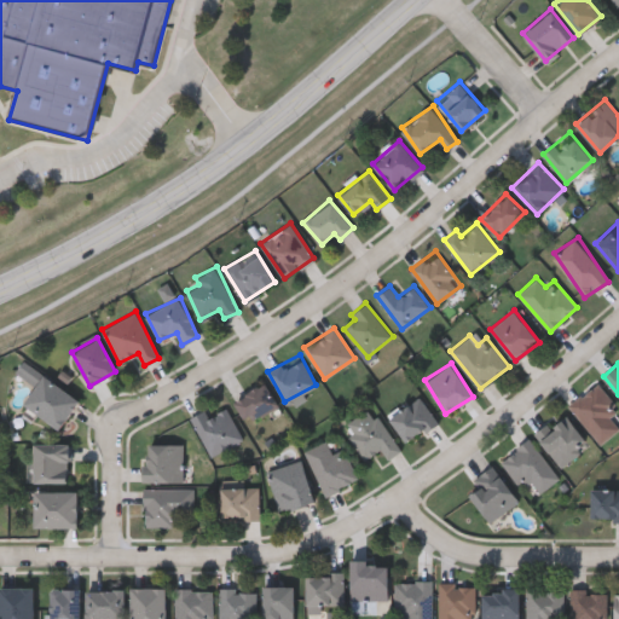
[(77,400),(57,428),(22,401),(44,374),(77,400)]
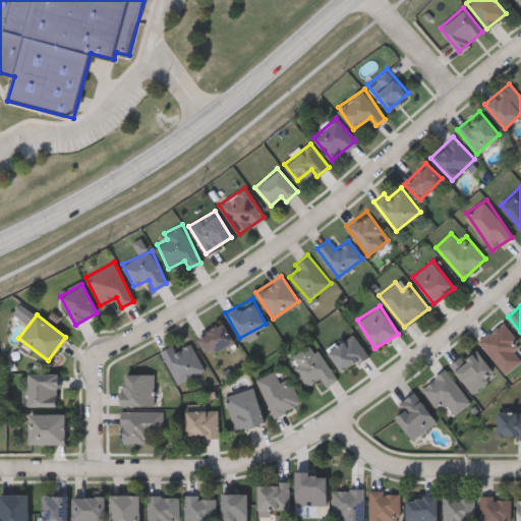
[(235,341),(209,356),(196,337),(223,321),(235,341)]
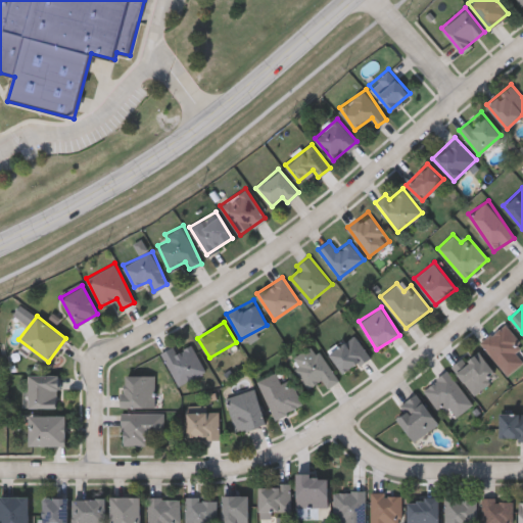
[(522,361),(508,374),(480,342),(504,322),(522,343),(522,346),(517,352),(522,359),(522,361)]
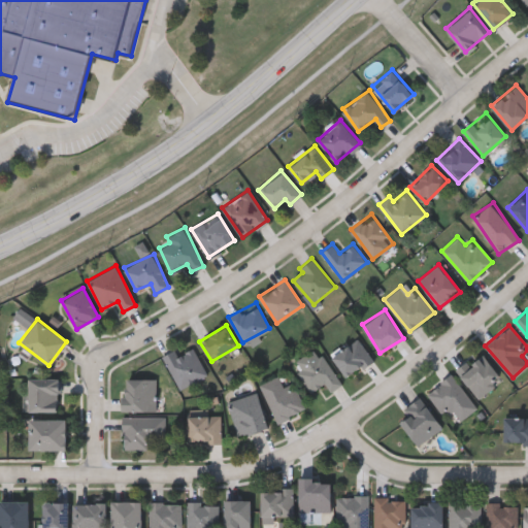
[(373,359),(347,377),(330,354),(357,335),(373,359)]
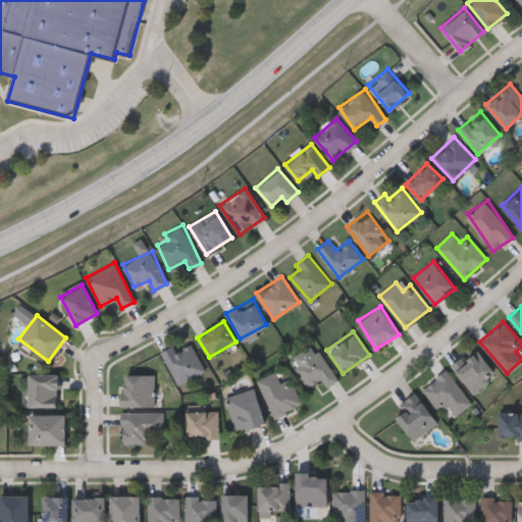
[(173,345),(175,350),(192,343),(204,371),(177,383),(161,350),(173,345)]
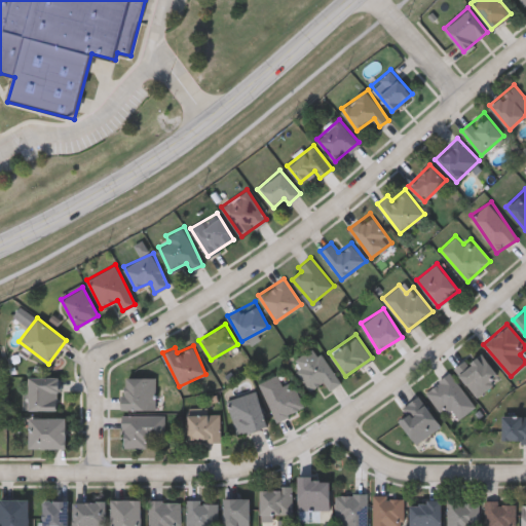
[(340,382),(330,388),(324,380),(310,389),(291,361),(316,345),(340,382)]
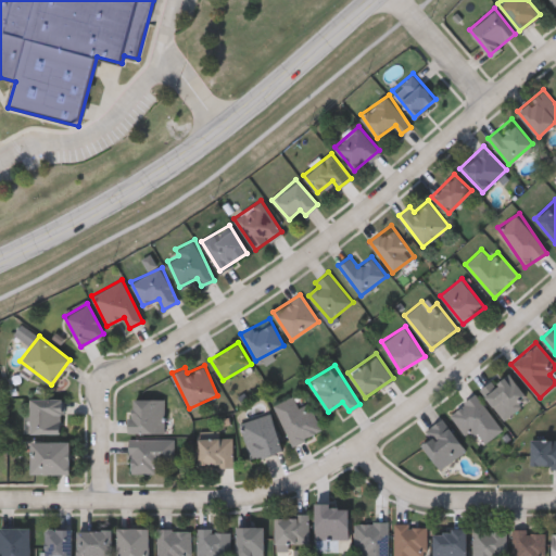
[(481,388),(506,369),(528,400),(503,418),(481,388)]
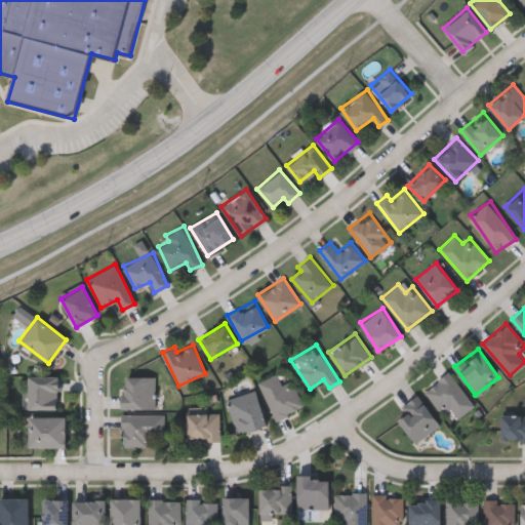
[(425,387),(451,370),(473,405),(446,420),(425,387)]
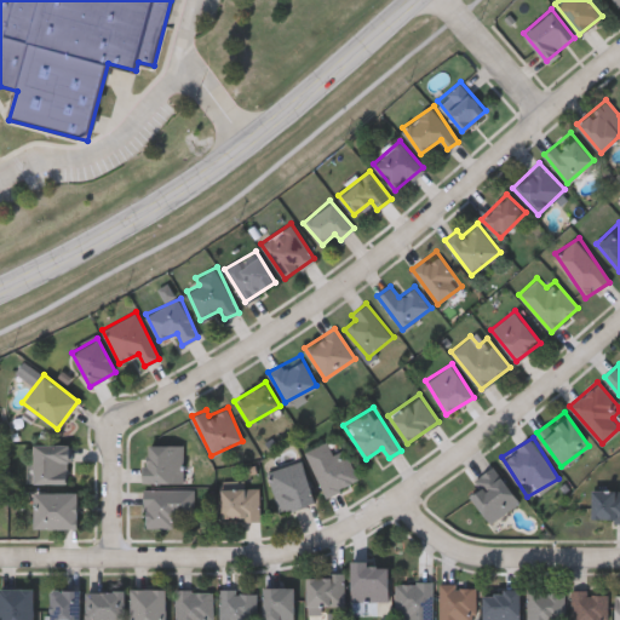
[(345,451),(359,480),(326,494),(305,451),(328,440),(334,455),(345,451)]
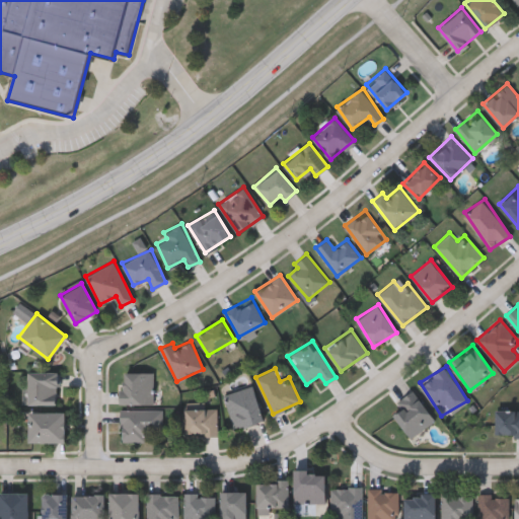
[(57,403),(27,403),(27,371),(57,371),(57,403)]
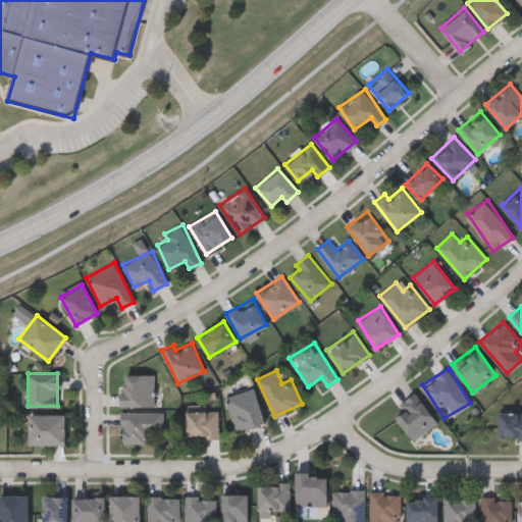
[(154,374),(154,406),(121,405),(121,373),(154,374)]
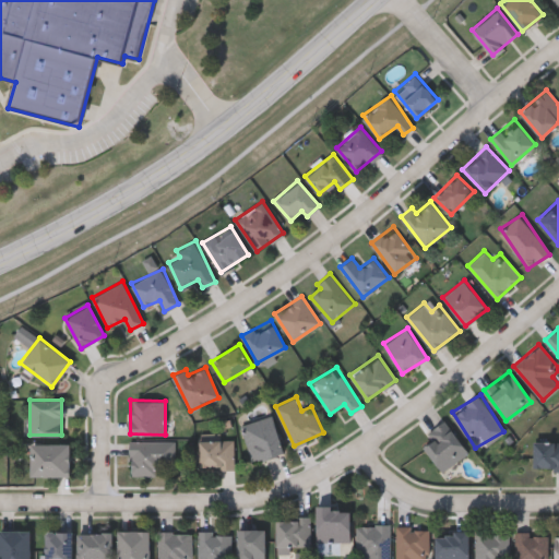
[(242,423),(273,415),(283,452),(252,461),(242,423)]
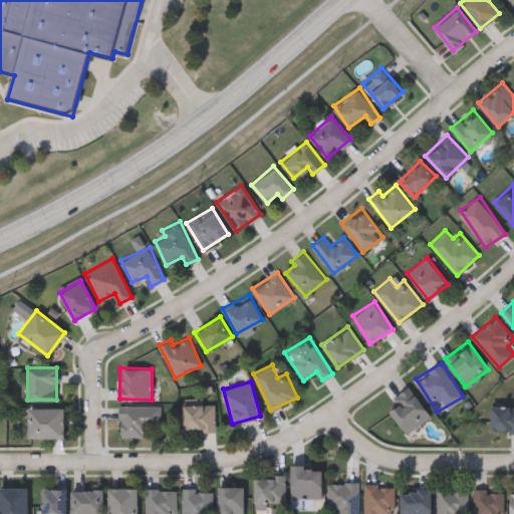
[(401,402),(396,396),(409,386),(431,416),(406,433),(390,410),(401,402)]
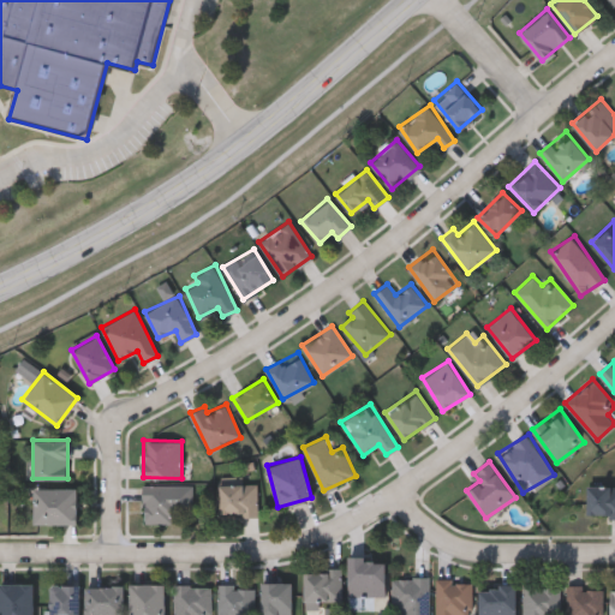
[(257,483),(257,514),(219,514),(219,483),(257,483)]
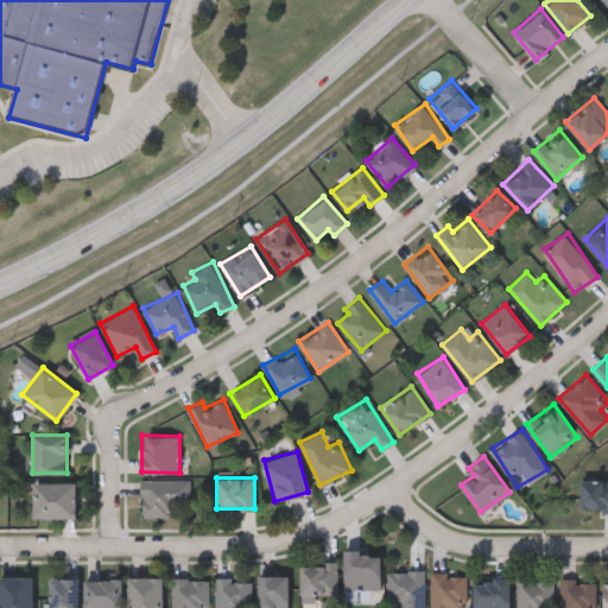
[(141,479),(190,479),(190,505),(177,505),(177,515),(141,515),(141,479)]
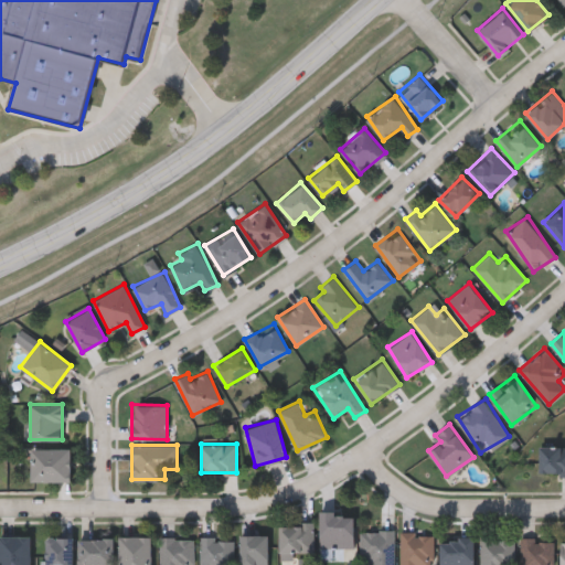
[(564,445),(564,472),(540,472),(540,445),(564,445)]
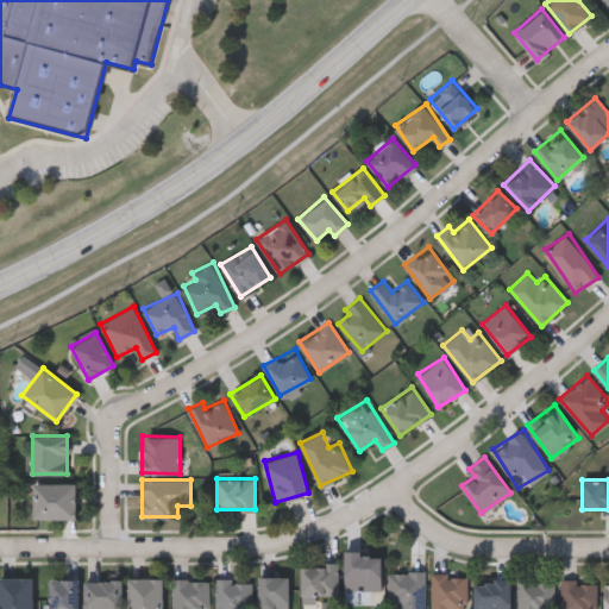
[(75,482),(75,518),(33,518),(33,482),(75,482)]
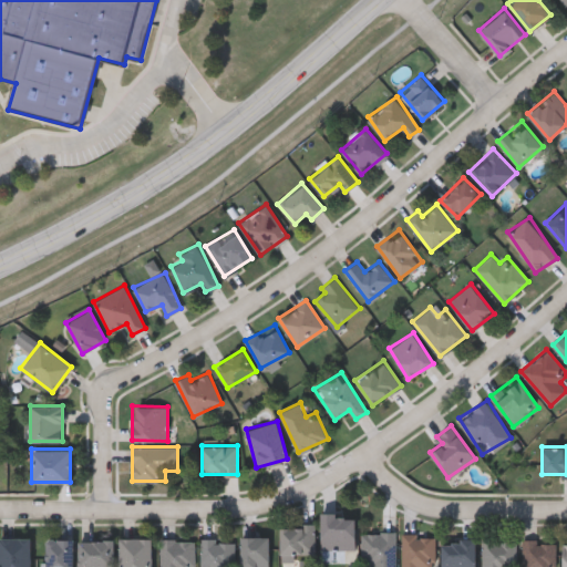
[(354,548),(344,549),(346,556),(321,556),(321,515),(354,515),(354,548)]
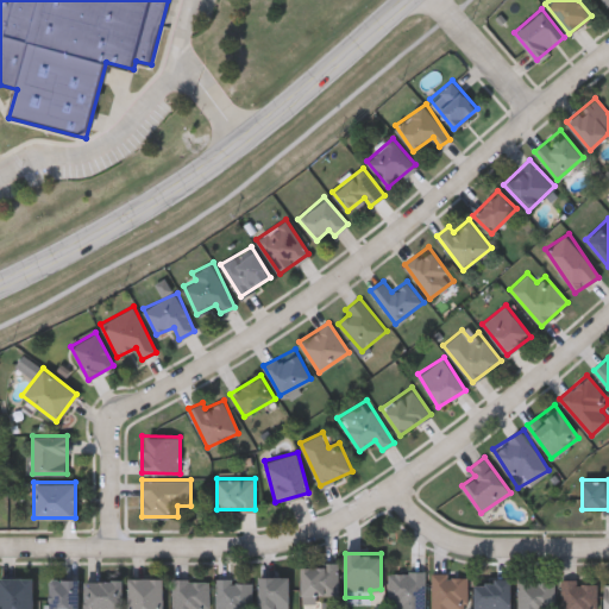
[(338,596),(318,596),(318,603),(301,603),(301,564),(338,564),(338,596)]
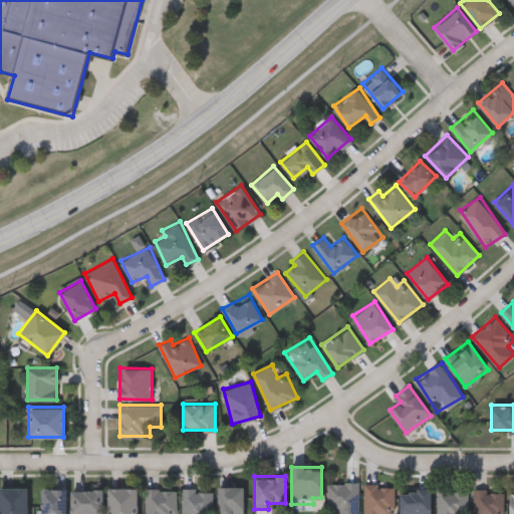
[(358,513),(337,513),(337,509),(328,509),(328,482),(358,482),(358,513)]
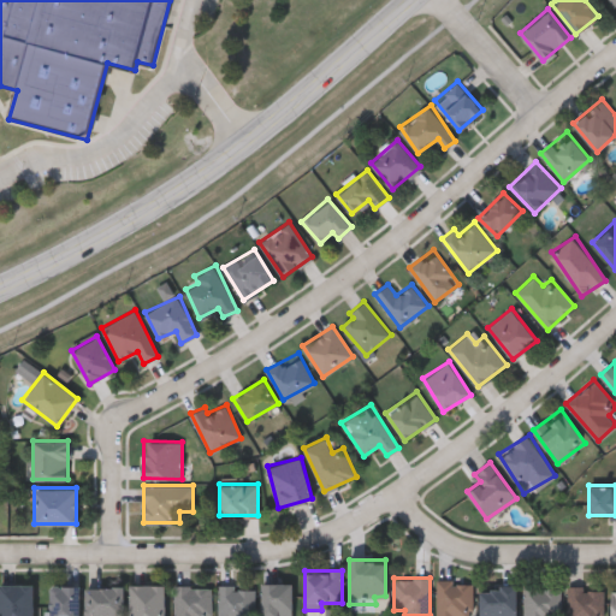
[(473,580),(473,615),(437,615),(437,580),(473,580)]
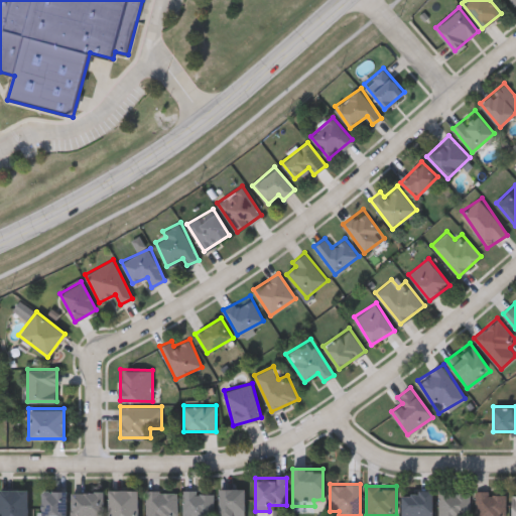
[(244,488),(244,515),(219,515),(219,488),(244,488)]
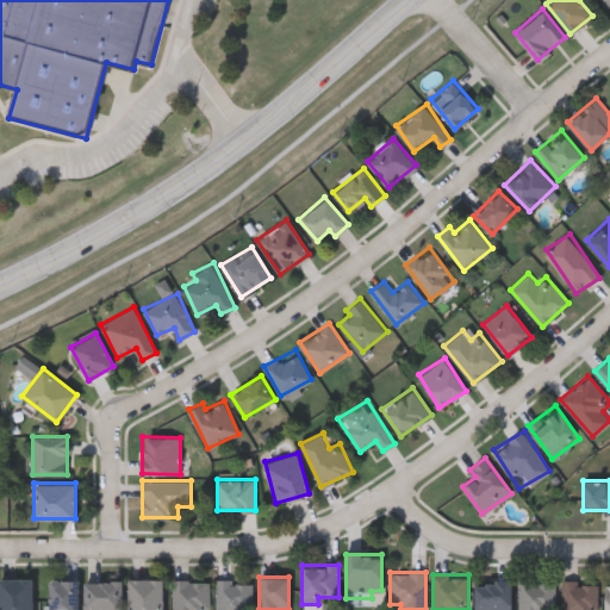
[(0,609),(0,578),(32,578),(32,609),(0,609)]
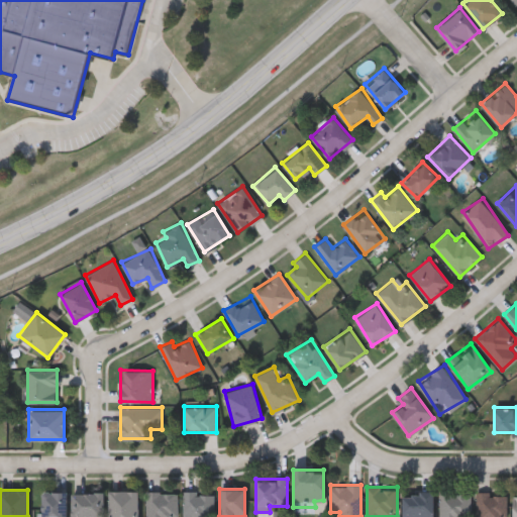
[(66,491),(66,516),(40,516),(40,491),(66,491)]
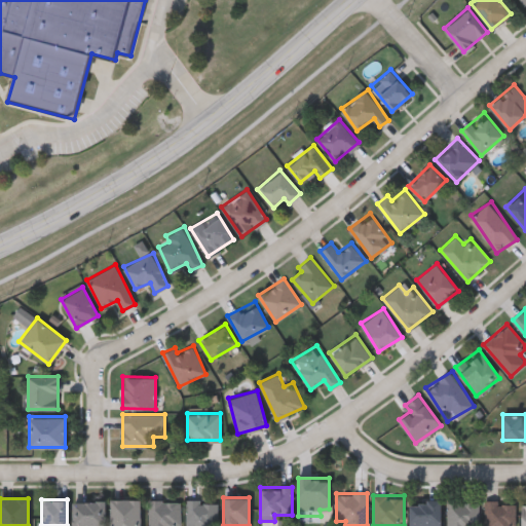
[(140,525),(111,525),(111,499),(140,499),(140,525)]
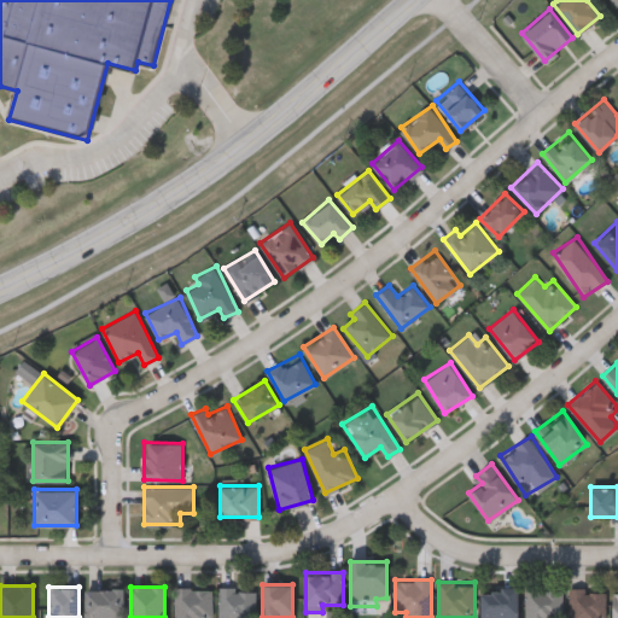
[(211,587),(211,617),(174,617),(174,587),(211,587)]
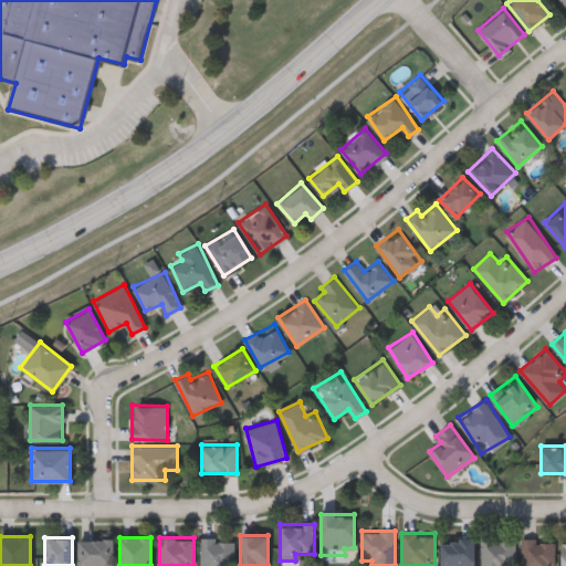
[(200,565),(200,537),(233,537),(233,565),(200,565)]
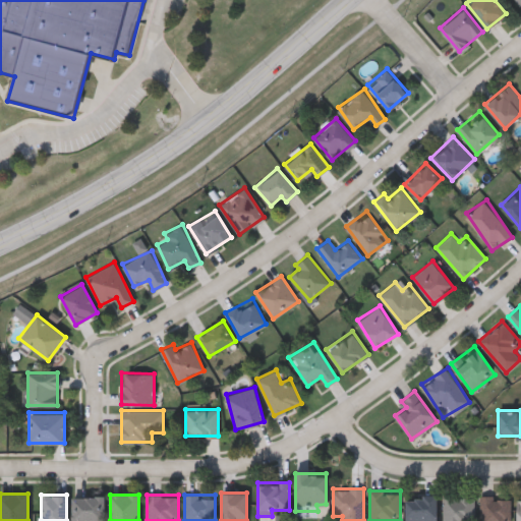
[(406,520),(406,495),(437,495),(437,520),(406,520)]
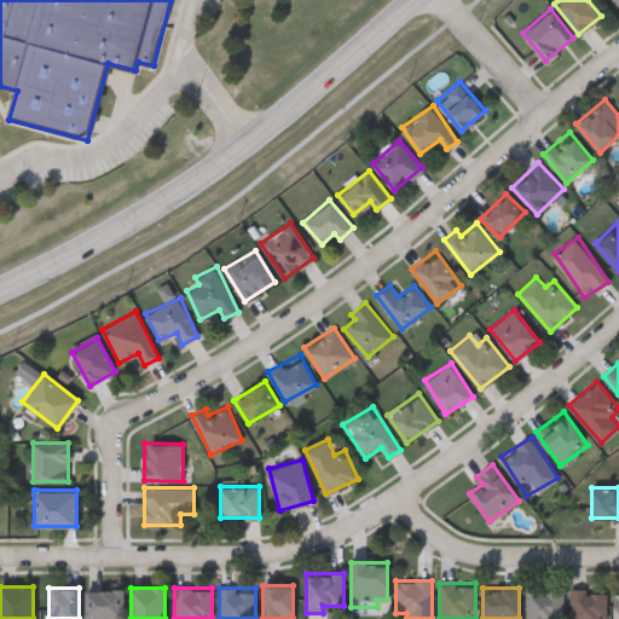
[(565,589),(563,614),(554,614),(554,618),(526,618),(527,589),(565,589)]
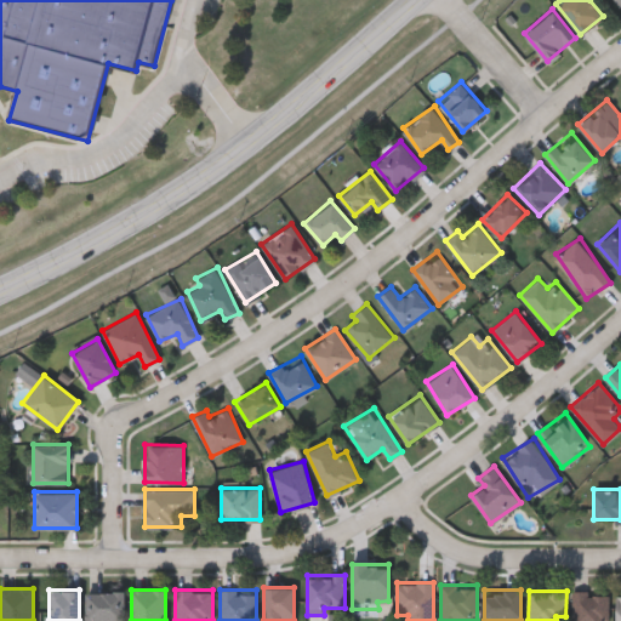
[(85,592),(124,592),(124,620),(85,620),(85,592)]
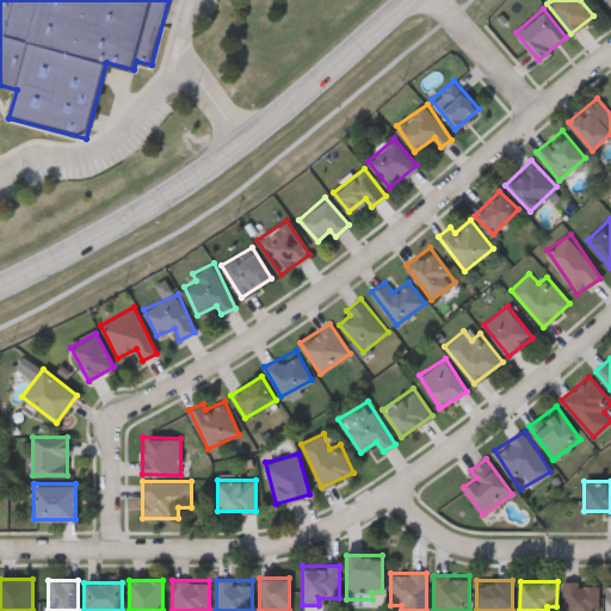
[(563,610),(563,582),(599,582),(599,610),(563,610)]
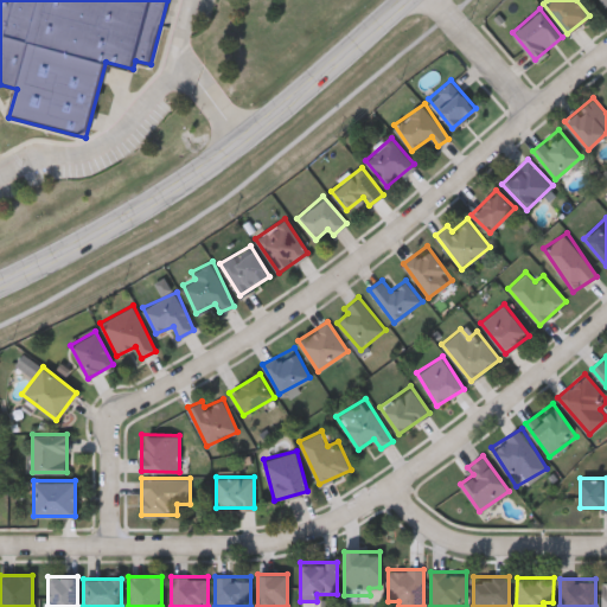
All buildings are outlined.
